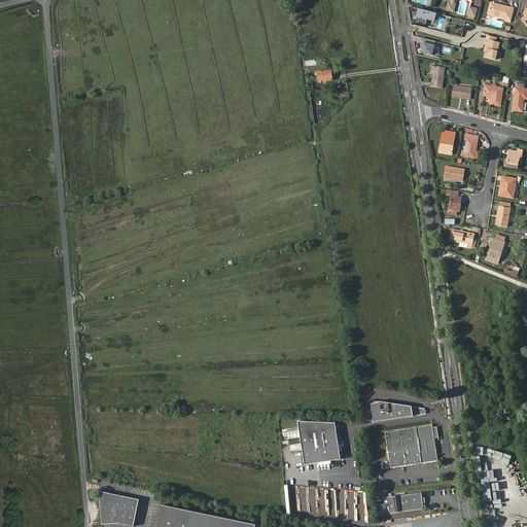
[(451,0),(451,3),(449,2),(447,9),(454,11),(456,3),(455,2),(455,0),(451,0)]
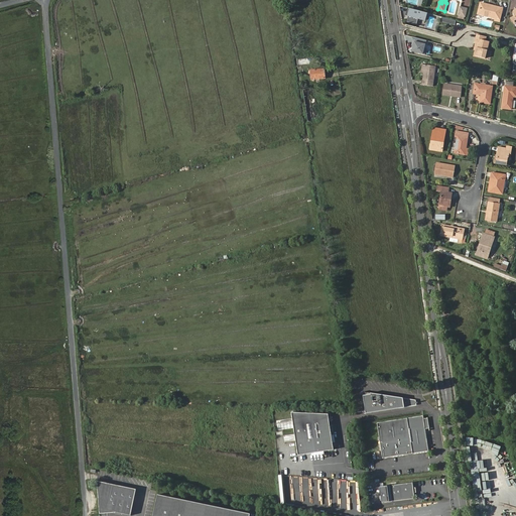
[(489,6),(482,4),(479,14),(492,17),(492,18),(496,19),(495,21),(500,22),(503,10),(498,9),(499,7),(489,5),(489,6)]
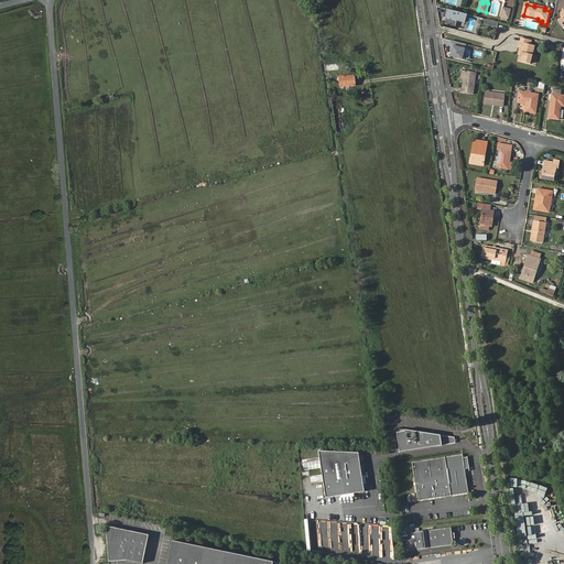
[(455,26),(456,20),(464,21),(466,13),(445,8),(443,14),(446,14),(444,23),(455,26)]
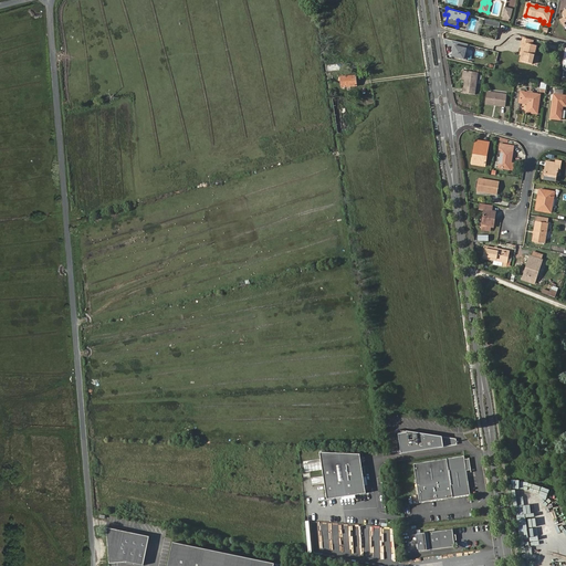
[(511,18),(513,9),(505,8),(503,17),(511,18)]
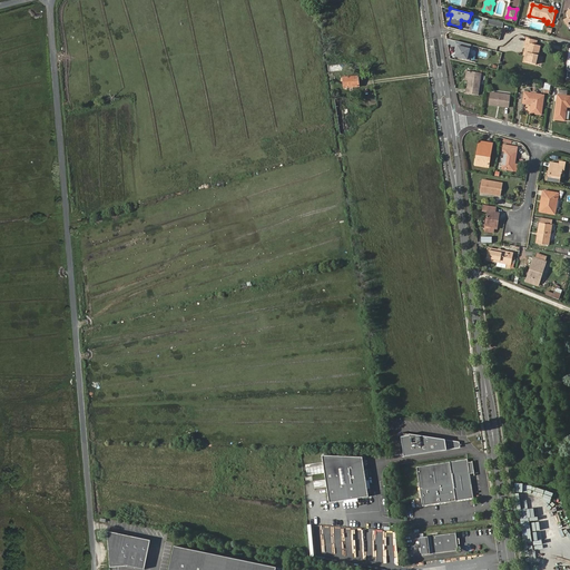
[(524,48),(527,48),(529,48),(527,57),(526,62),(537,65),(541,46),(536,45),(533,45),(534,40),(527,38),(524,48)]
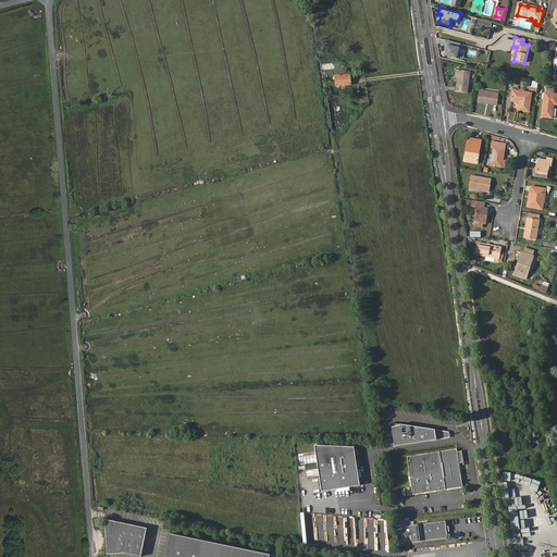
[(458,52),(460,44),(444,40),(443,45),(445,45),(447,46),(446,49),(445,56),(458,59),(460,52),(458,52)]
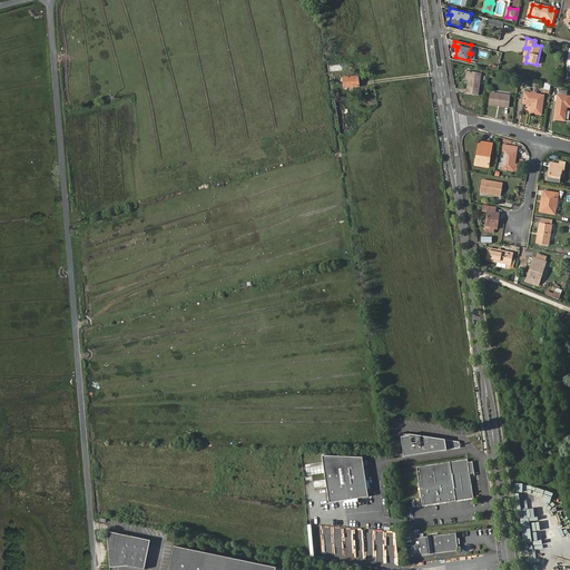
[(470,71),(468,80),(467,94),(478,95),(481,74),(470,71)]
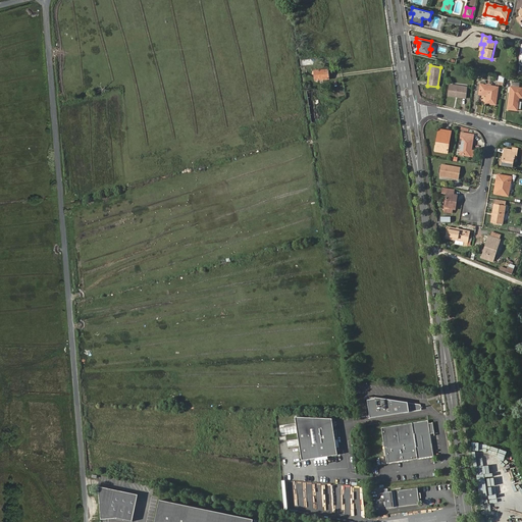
[(328,69),(323,70),(314,71),(315,80),(329,79),(328,69)]
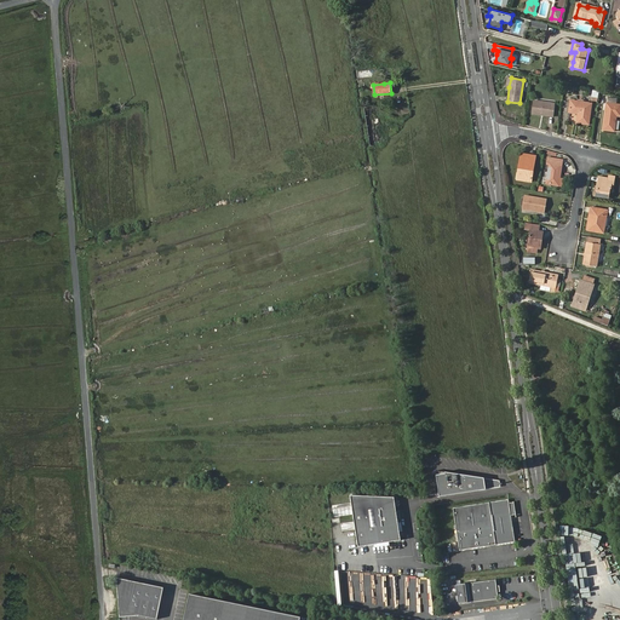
[(533,101),(532,114),(549,116),(551,104),(533,101)]
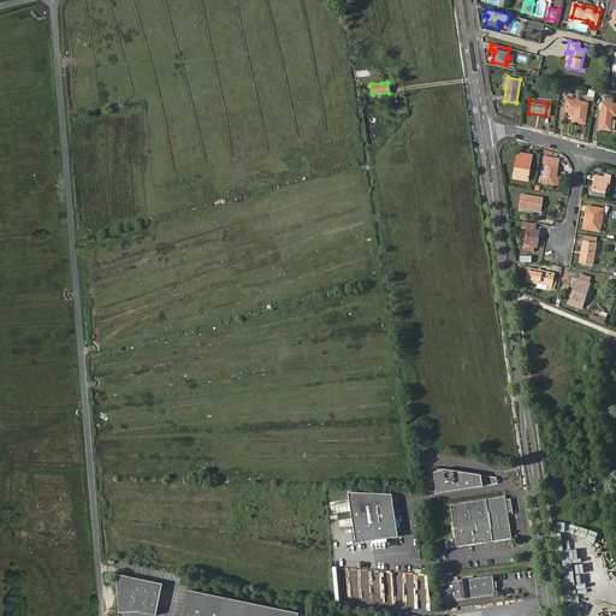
[(585,123),(587,104),(568,101),(567,112),(575,113),(574,122),(585,123)]
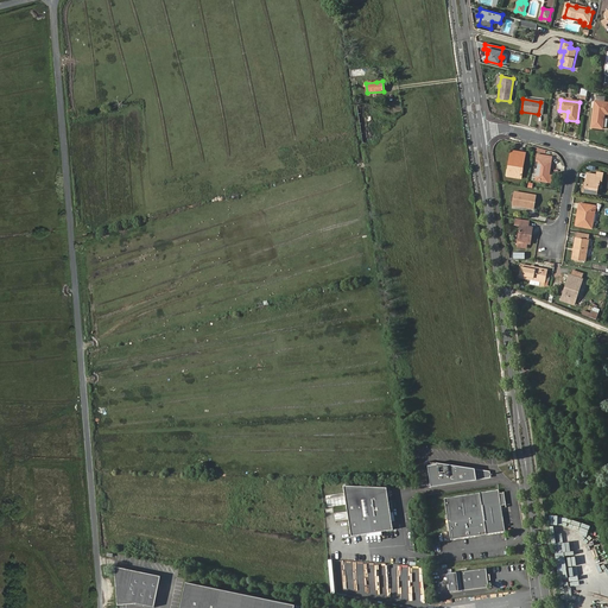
[(607,103),(595,102),(591,127),(603,128),(606,113),(607,113),(607,103)]
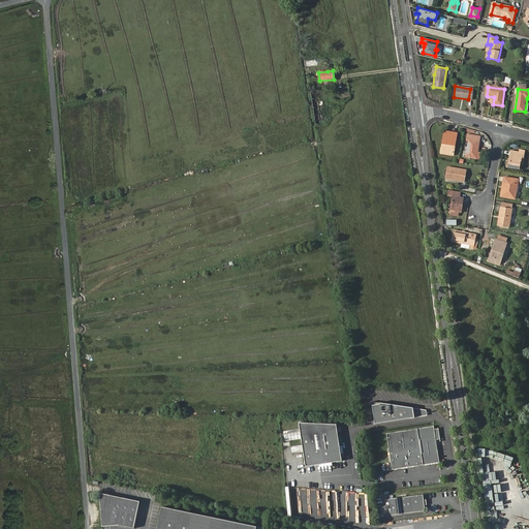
[(316,124),(325,123),(322,97),(320,90),(311,91),(316,124)]
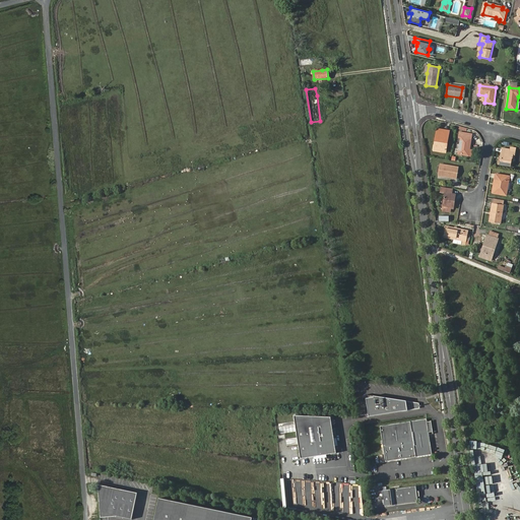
[(437,129),(435,144),(437,144),(439,132),(444,133),(445,131),(437,129)]
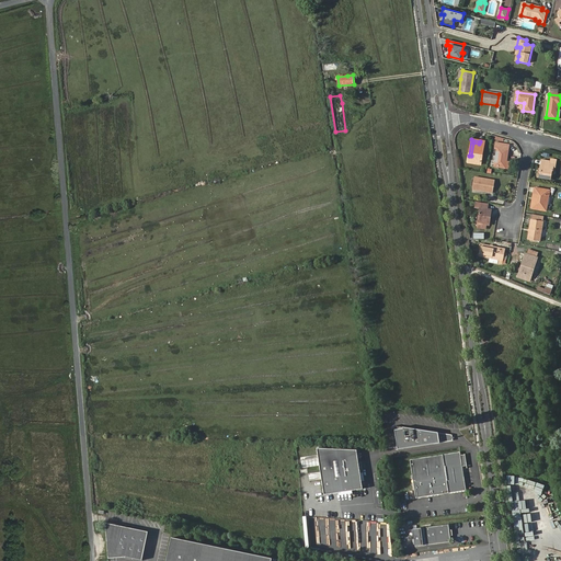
[(471,156),(469,156),(468,162),(481,164),(484,141),(480,141),(479,144),(473,142),(471,156)]
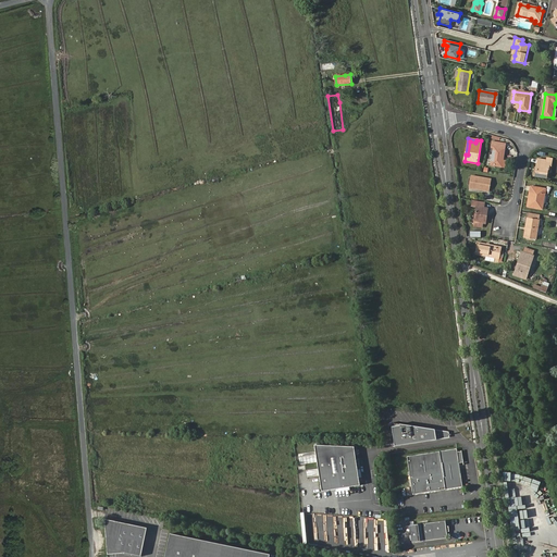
[(502,160),(504,160),(507,144),(493,141),(492,146),(494,147),(491,164),(500,166),(502,160)]
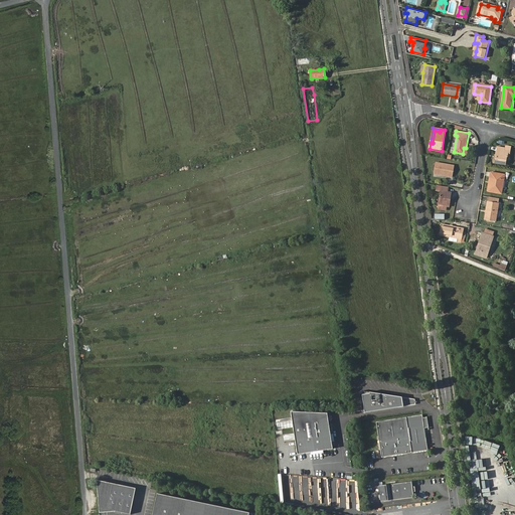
[(506,165),(507,156),(507,153),(504,153),(505,149),(496,148),(495,155),(495,159),(493,159),(493,163),(506,165)]
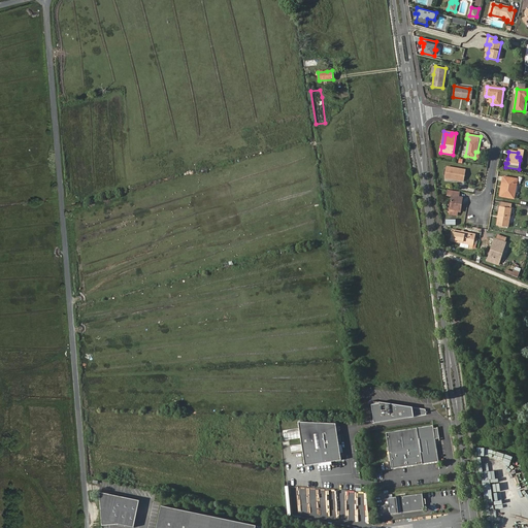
[(464,182),(466,170),(447,167),(444,177),(464,182)]
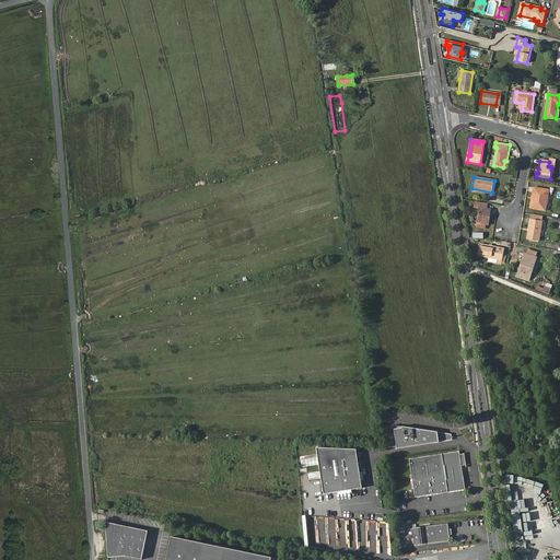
[(535,188),(531,208),(546,210),(548,190),(535,188)]
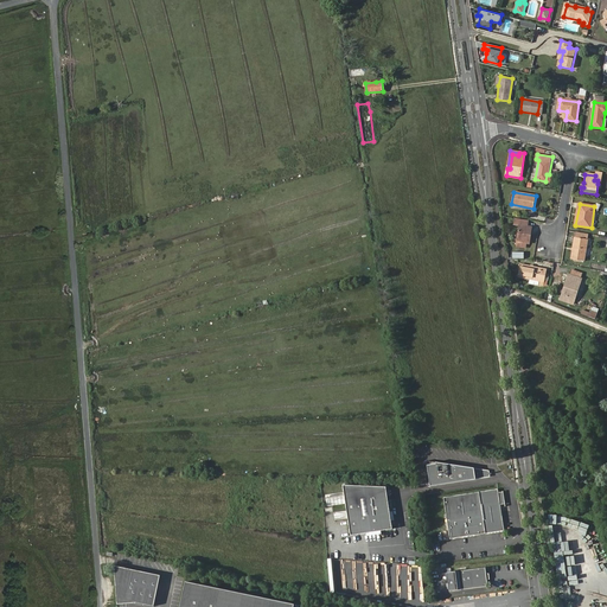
[(513,224),(519,225),(516,247),(525,248),(526,243),(530,244),(531,227),(526,227),(528,221),(515,218),(513,224)]
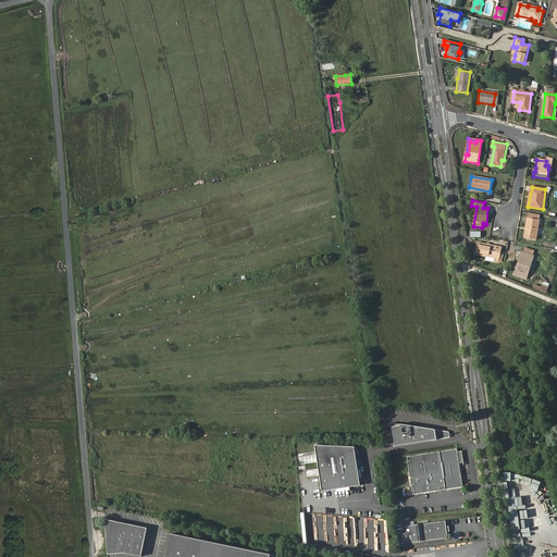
[(523,238),(535,240),(539,220),(527,218),(523,238)]
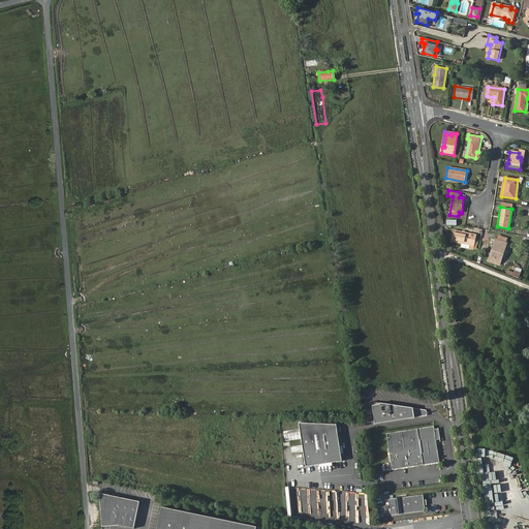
[(473,249),(476,235),(454,230),(452,241),(462,243),(470,245),(469,248),(473,249)]
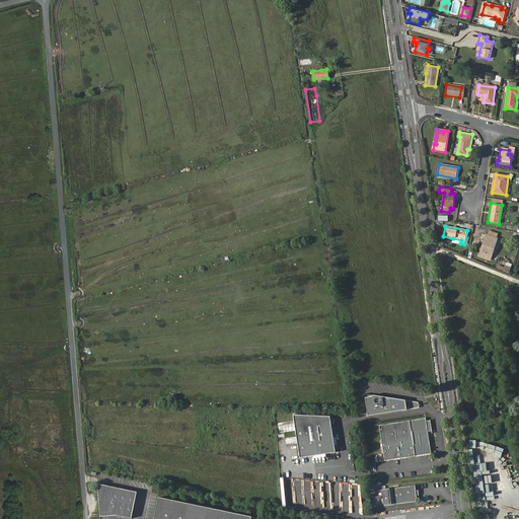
[(494,243),(496,244),(498,238),(486,234),(479,256),(491,260),(493,253),(491,252),(494,243)]
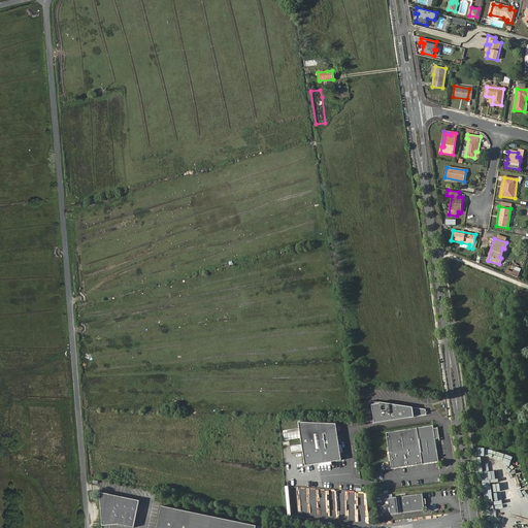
[(380,403),(372,404),(374,423),(426,415),(425,409),(380,402),(380,403)]
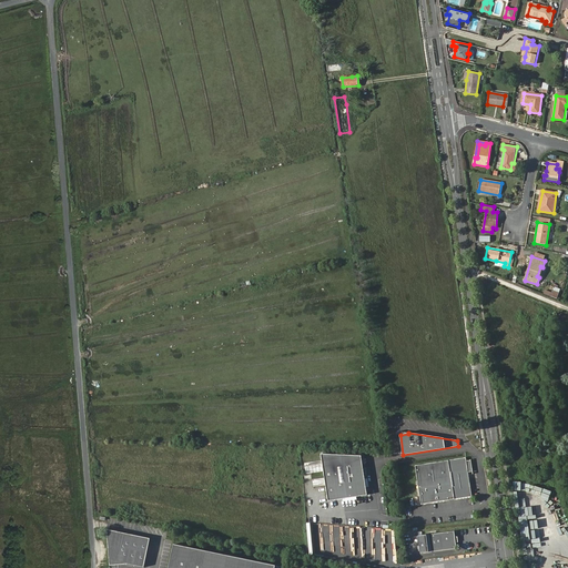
[(368,495),(363,456),(322,455),(330,501),(368,495)]
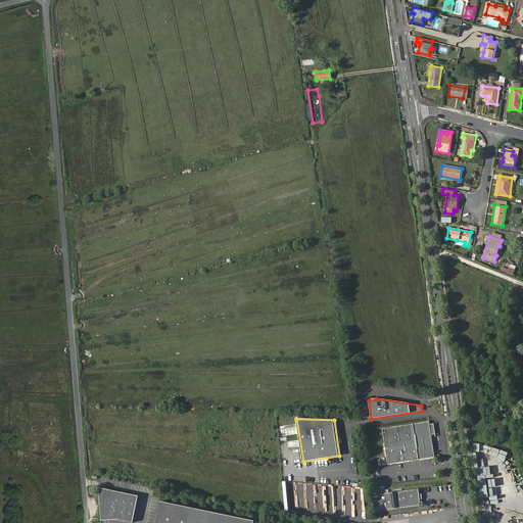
[(435,462),(431,439),(435,438),(434,428),(430,429),(429,426),(383,433),(388,469),(435,462)]
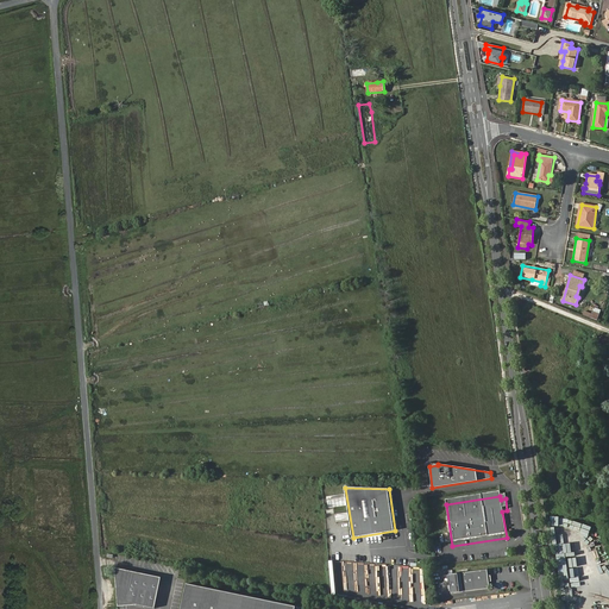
[(155,608),(156,608),(163,577),(115,567),(119,606),(138,606),(155,608)]
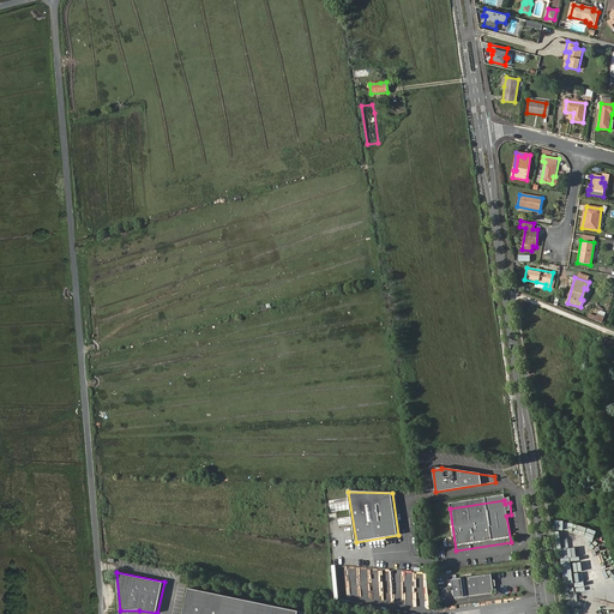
[(492,579),(462,584),(464,602),(494,599),(493,593),(492,585),(492,579)]
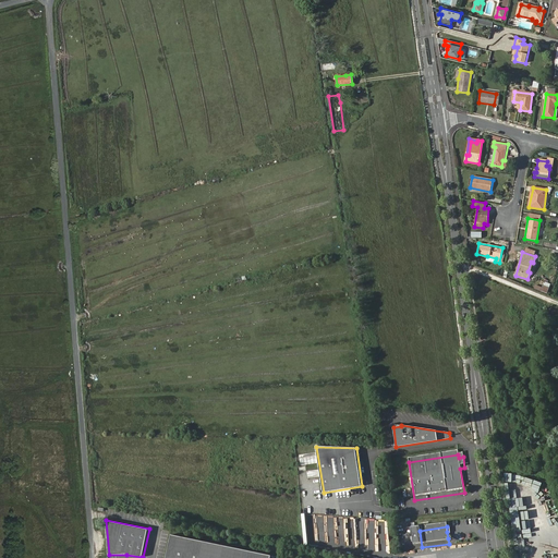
[(273,557),(274,555),(172,534),(167,557),(273,557)]
